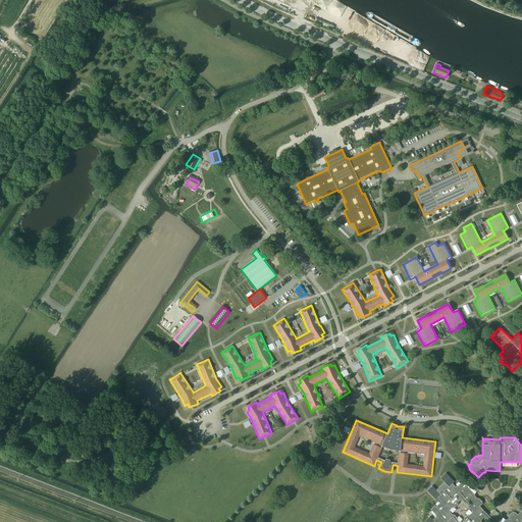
[(521,521),(521,510),(517,515),(515,512),(513,512),(510,515),(510,517),(507,520),(505,520),(503,518),(501,516),(494,521),(490,518),(479,507),(482,504),(482,502),(479,499),(477,499),(474,496),(474,493),(478,489),(472,483),(468,486),(467,485),(463,481),(460,484),(457,486),(455,486),(453,483),(454,481),(446,473),(440,478),(445,482),(436,490),(432,486),(427,491),(435,500),(437,498),(440,501),(440,503),(436,507),(435,506),(430,510),(436,515),(435,517),(433,520),(429,517),(424,521),(481,521),(481,520),(485,516),(490,521),(521,521)]
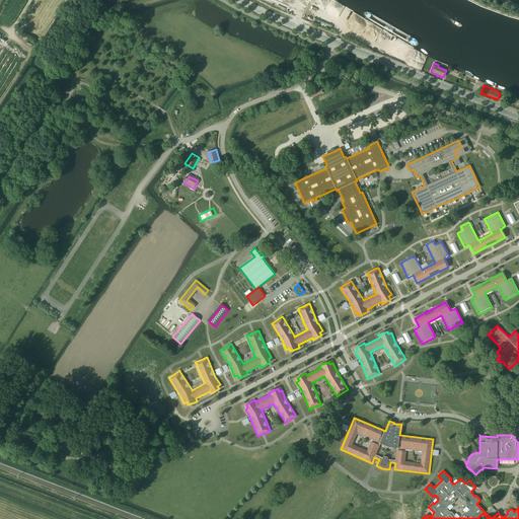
[(494,508),(488,514),(492,518),(498,513),(494,508)]
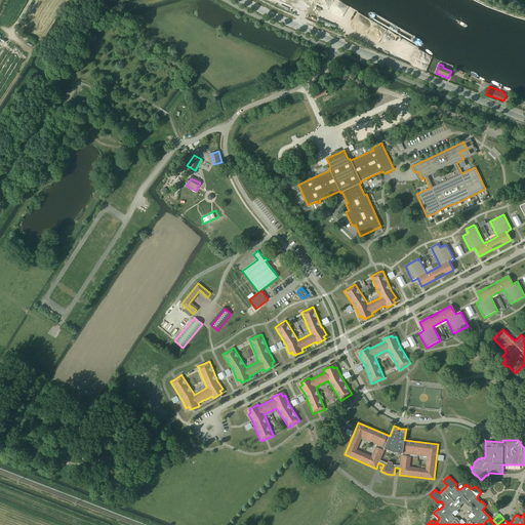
All buildings are outlined.
